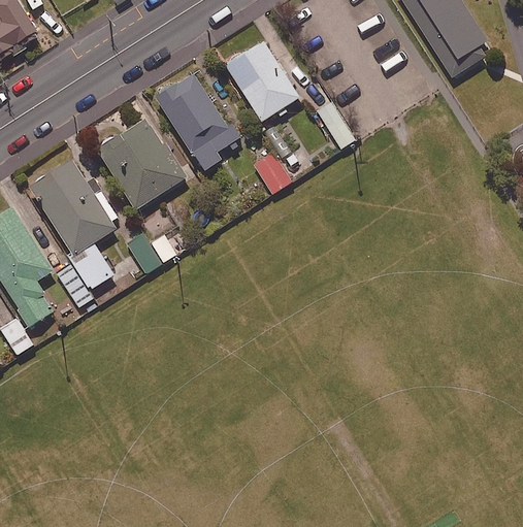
[(0,67),(36,44),(33,39),(36,37),(12,0),(0,0),(0,67)]
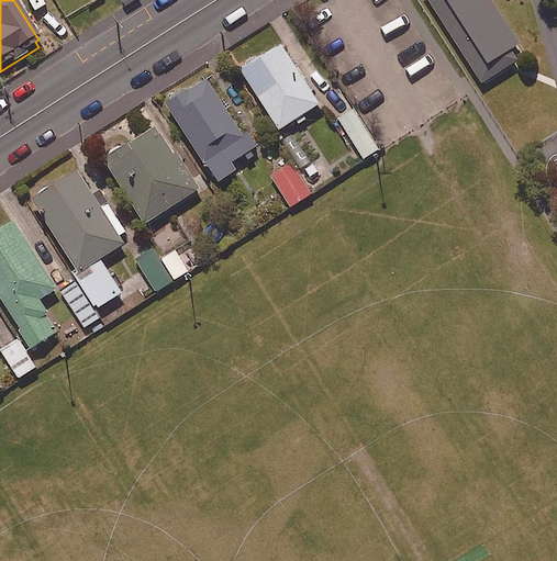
[(511,41),(485,0),(421,0),(472,80),(510,56),(503,46),(511,41)]
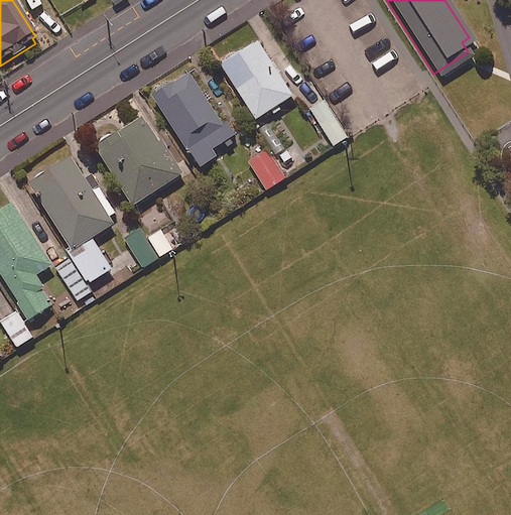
[(293,96),(258,40),(239,52),(235,51),(230,51),(226,54),(223,58),(223,61),(220,63),(256,120),(269,111),(271,114),(279,109),(277,106),(293,96)]
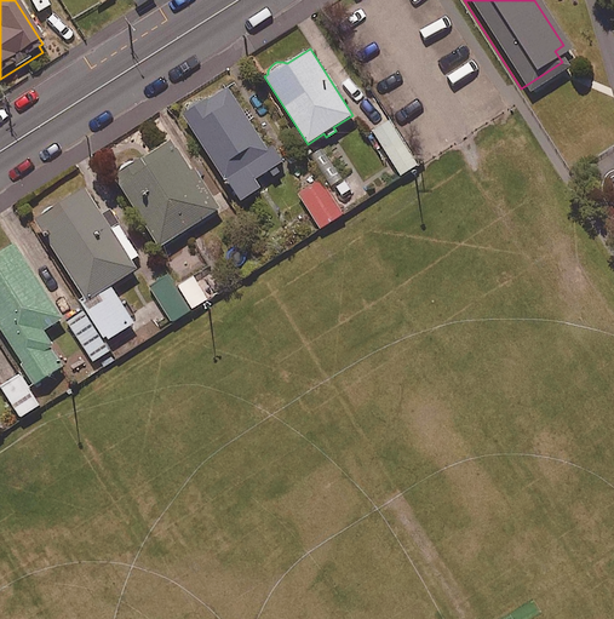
[(187,112),(183,114),(225,183),(227,182),(239,200),(259,187),(254,179),(268,170),(271,175),(279,170),(275,166),(282,161),(271,144),(267,148),(228,86),(202,101),(199,101),(194,101),(190,103),(188,107),(187,112)]
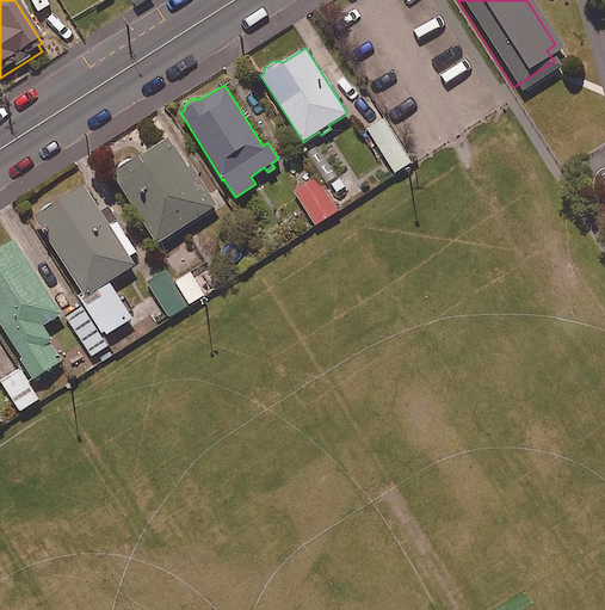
[(408,159),(382,118),(364,129),(391,171),(408,159)]
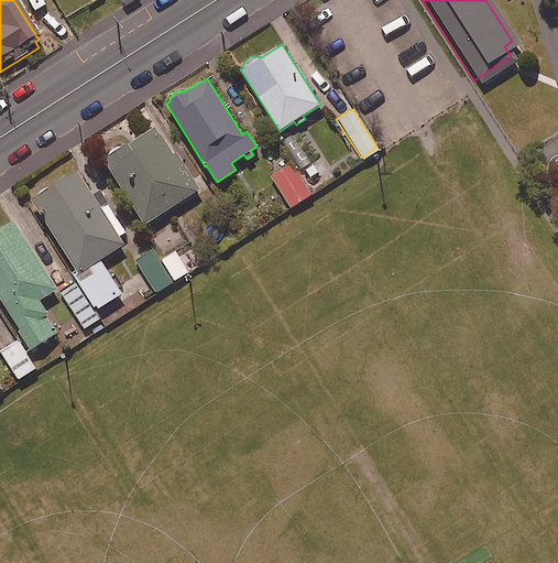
[(145,224),(198,191),(176,155),(173,158),(154,128),(123,147),(119,147),(115,148),(111,150),(107,153),(107,157),(105,158),(145,224)]
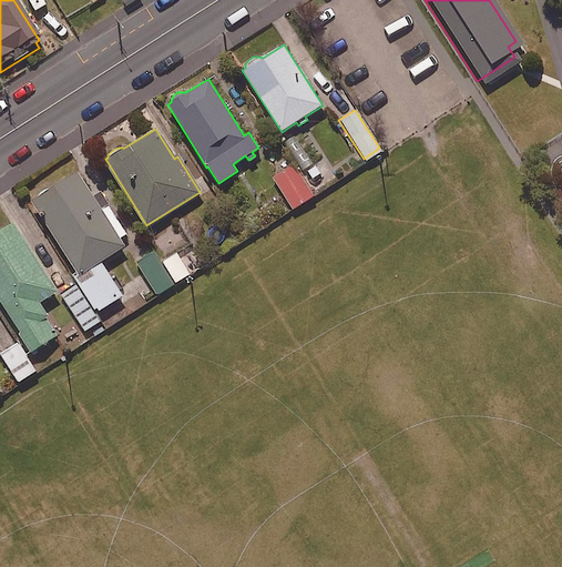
[(290,133),(279,140),(303,179),(315,171),(290,133)]
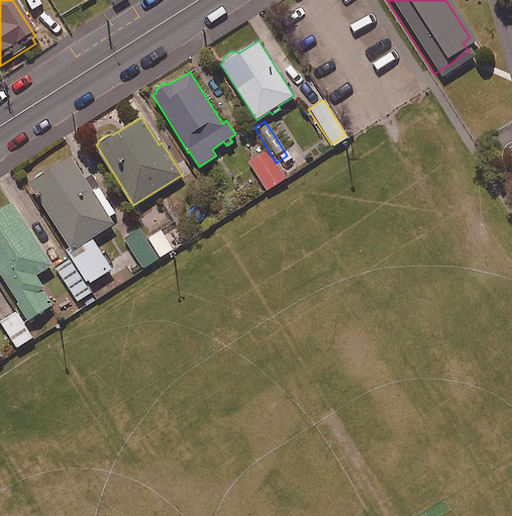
[(285,179),(266,148),(246,161),(265,191),(285,179)]
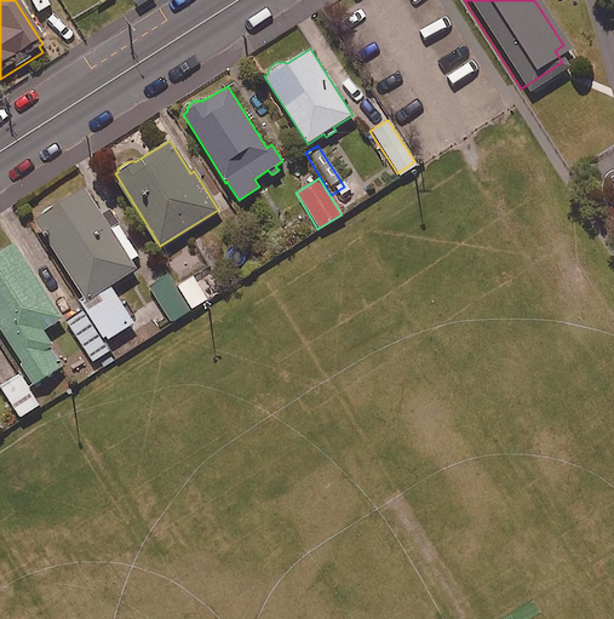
[(102,212),(85,187),(34,219),(87,301),(81,304),(105,339),(132,322),(108,286),(137,267),(132,261),(141,254),(109,207),(102,212)]
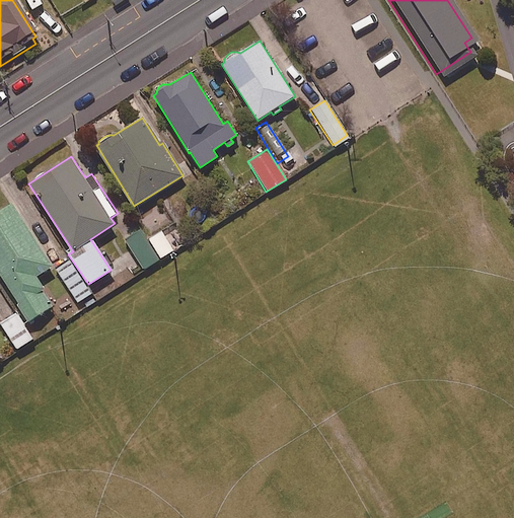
[(53,266),(11,204),(0,211),(0,275),(19,304),(17,305),(28,320),(51,306),(40,290),(43,288),(35,277),(53,266)]
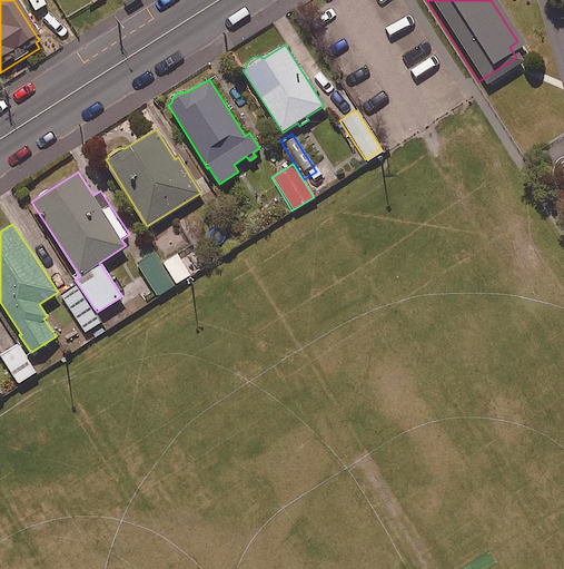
[(147,251),(130,262),(138,274),(122,284),(137,305),(185,273),(172,255),(157,265),(147,251)]
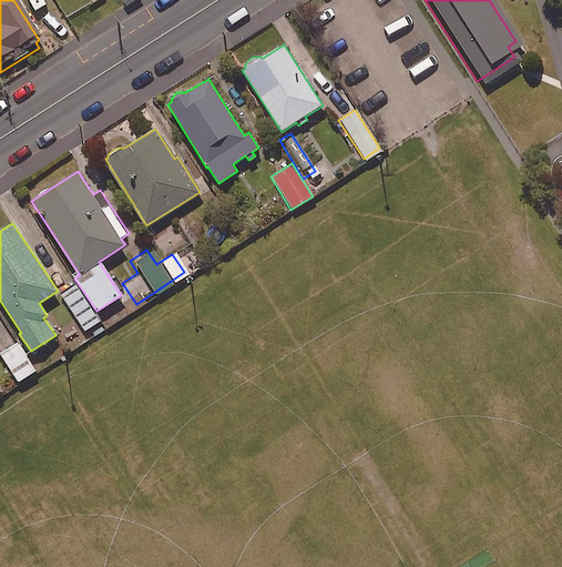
[(29,370),(10,338),(0,345),(0,362),(11,381),(29,370)]
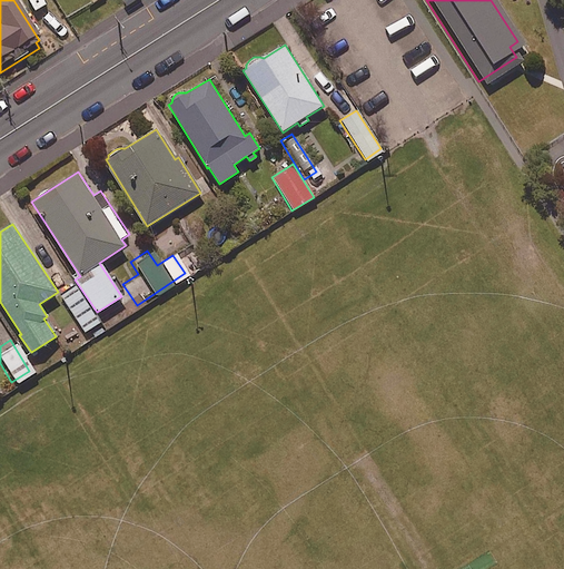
All buildings are outlined.
